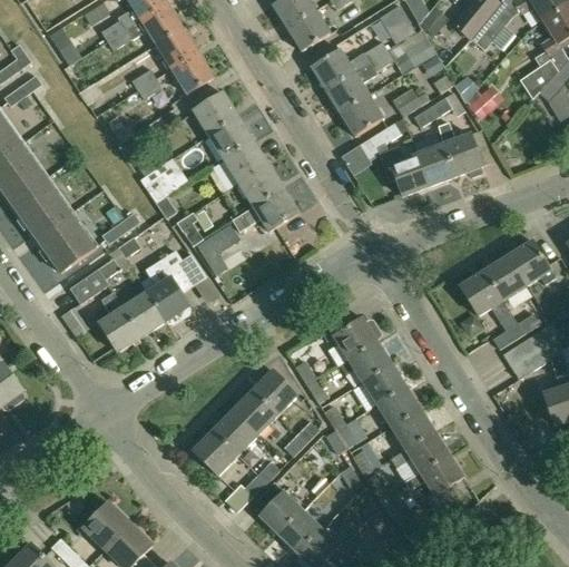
[(119,20),(100,31),(106,39),(106,40),(125,29),(139,19),(167,2),(165,0),(127,0),(131,7),(117,16),(119,20)]
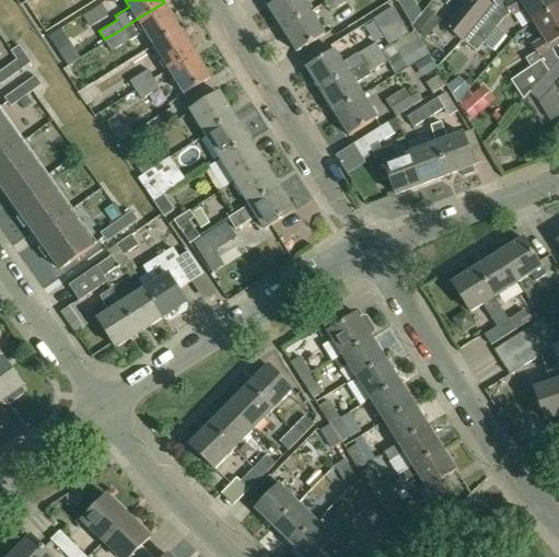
[(283,26),(312,9),(305,0),(274,0),(269,3),(283,26)]
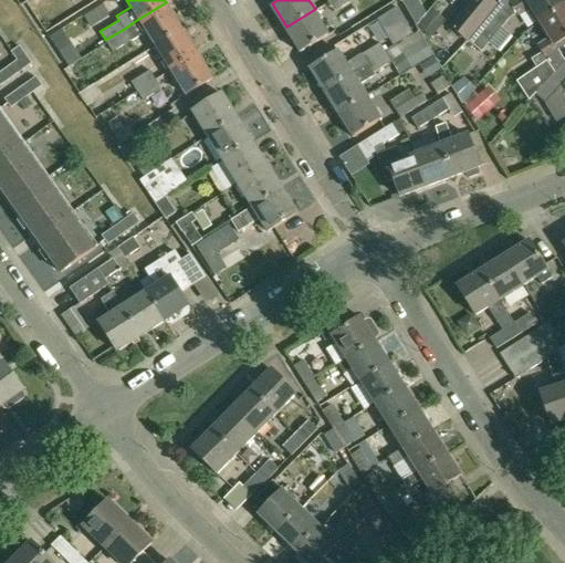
[(330,0),(327,1),(333,9),(348,0),(330,0)]
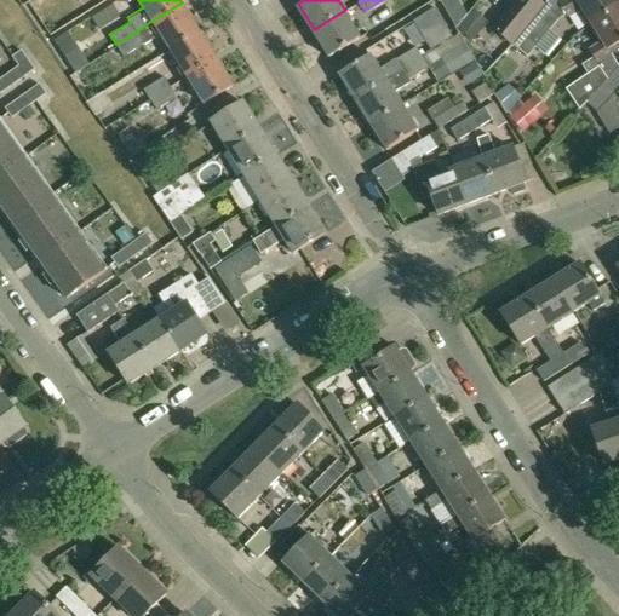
[(511,40),(544,1),(543,0),(514,0),(492,26),(511,40)]
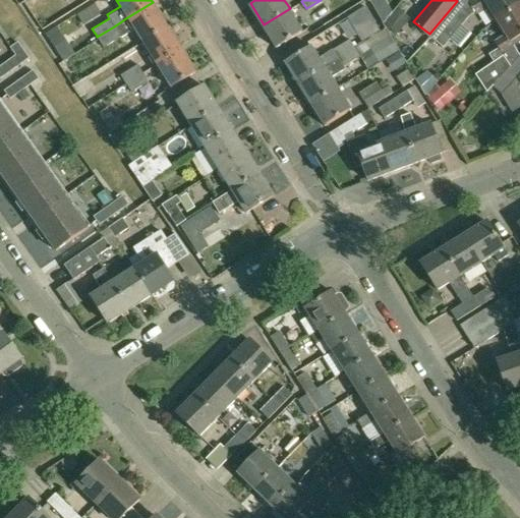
[(458,0),(457,1),(429,35),(443,45),(468,14),(476,9),(477,10),(488,3),(499,18),(519,4),(519,0),(458,0)]
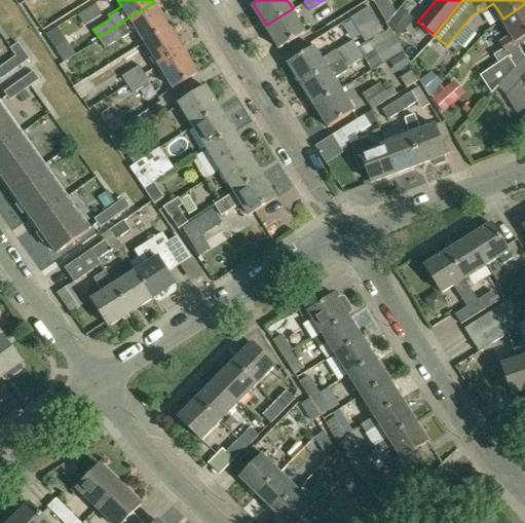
[(115,27),(98,37),(103,45),(120,35),(120,36),(135,28),(143,41),(169,26),(154,2),(128,17),(115,27)]
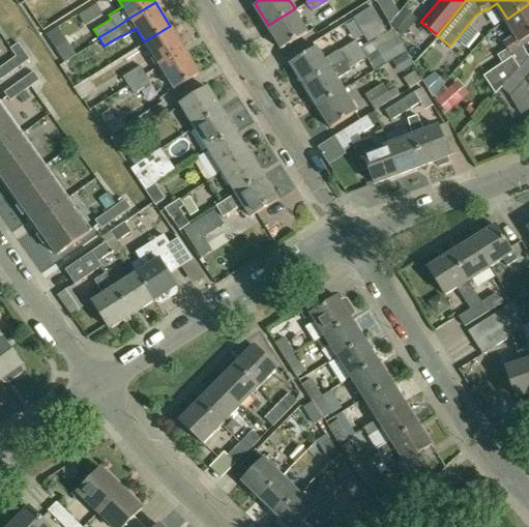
[(504,40),(507,47),(491,57),(490,60),(478,67),(495,91),(495,92),(528,56),(528,55),(521,44),(528,38),(528,4),(507,19),(516,33),(504,40)]
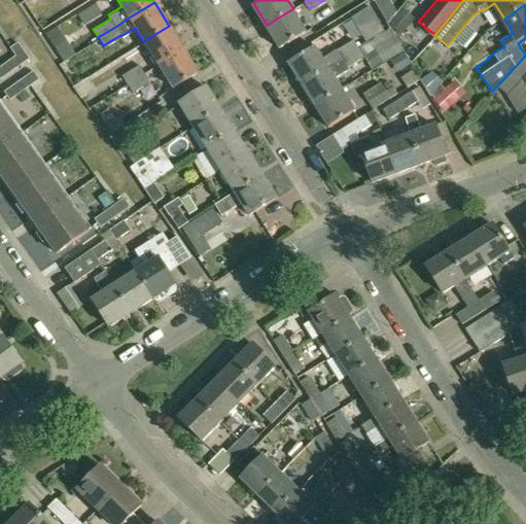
[(383,30),(369,5),(349,16),(364,41),(383,30)]
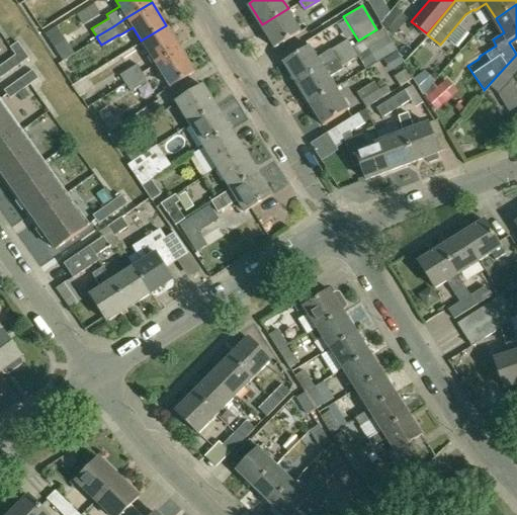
[(288,8),(262,24),(275,46),(302,29),(288,8)]
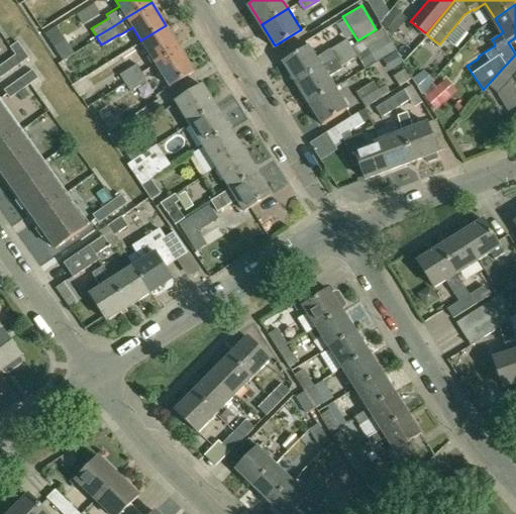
[(72,53),(55,25),(43,32),(61,60),(72,53)]
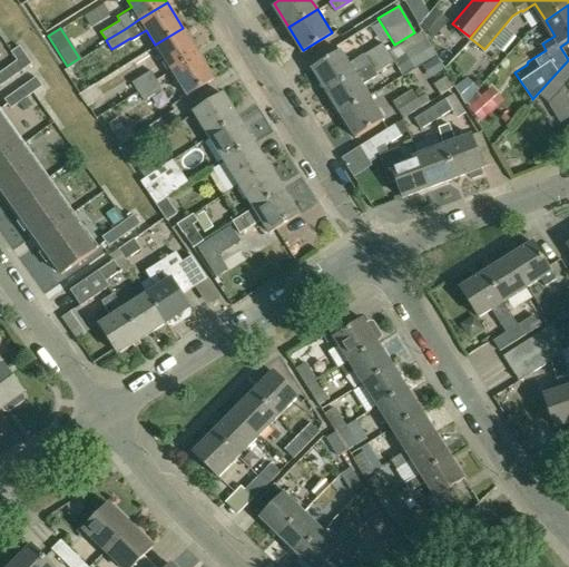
[(155,45),(164,58),(170,69),(198,52),(183,28),(155,45)]
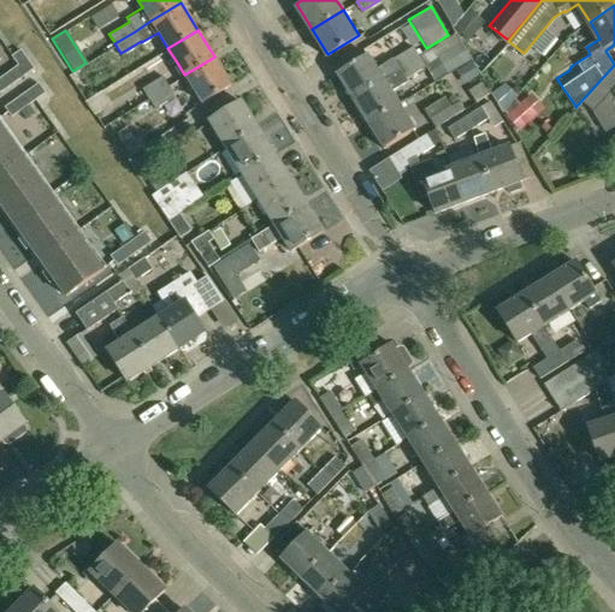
[(412,43),(377,65),(368,52),(337,70),(353,95),(419,55),(412,43)]
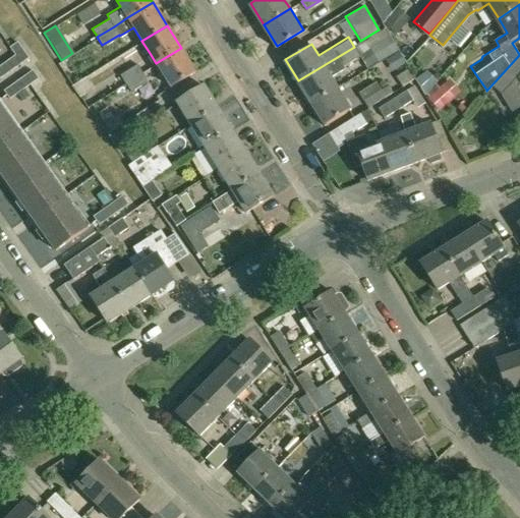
[(9,46),(14,53),(22,48),(17,40),(9,46)]
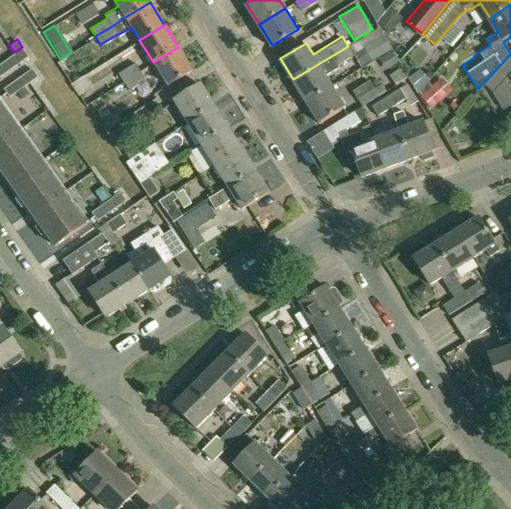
[(353,53),(348,46),(293,79),(306,100),(332,85),(325,74),(338,66),(336,64),(353,53)]
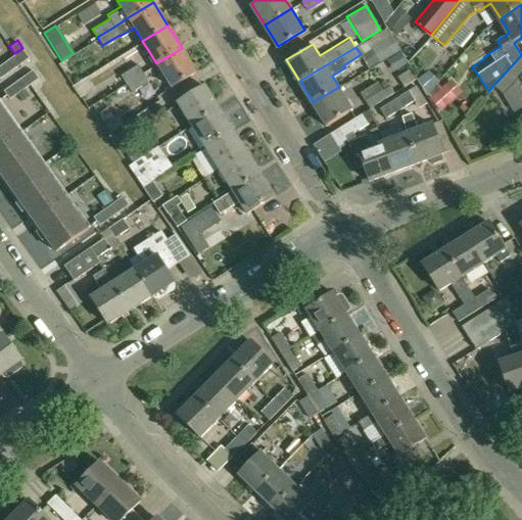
[(28,56),(22,48),(14,53),(20,61),(28,56)]
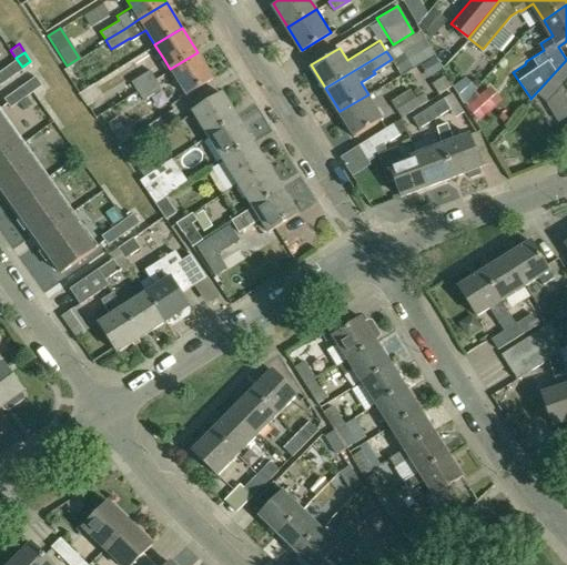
[(198,52),(170,69),(178,81),(185,94),(213,77),(198,52)]
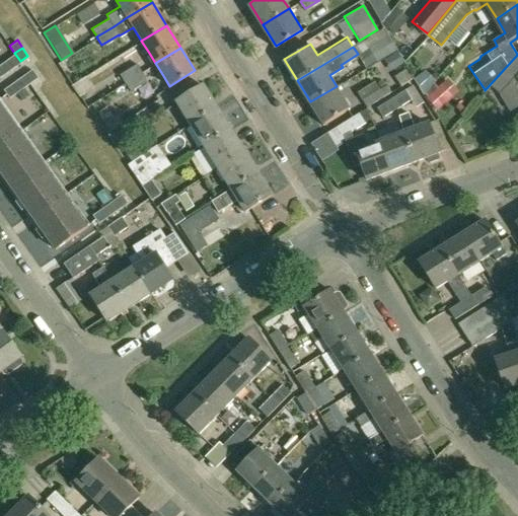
[(14,53),(8,58),(13,66),(20,61),(14,53)]
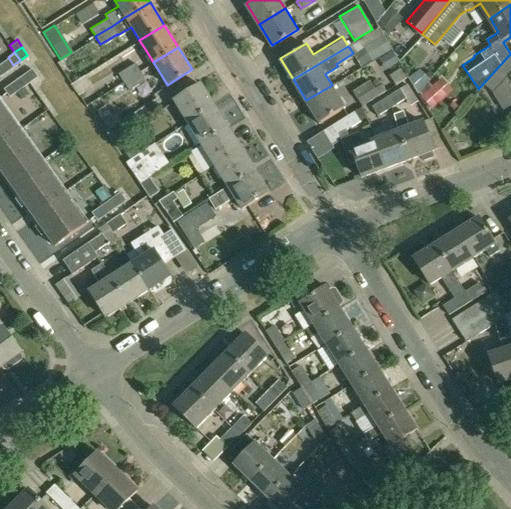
[(510,54),(478,89),(486,97),(507,73),(510,80),(510,54)]
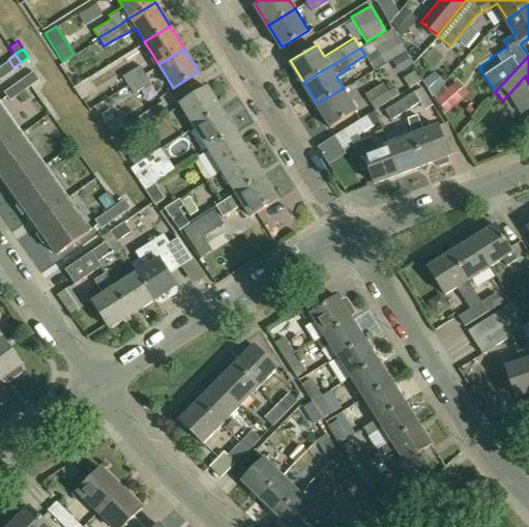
[(7,72),(13,67),(8,59),(1,64),(7,72)]
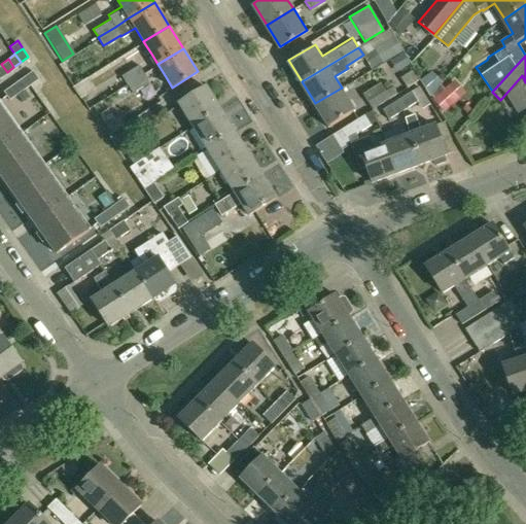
[(120,74),(127,83),(144,72),(138,63),(120,74)]
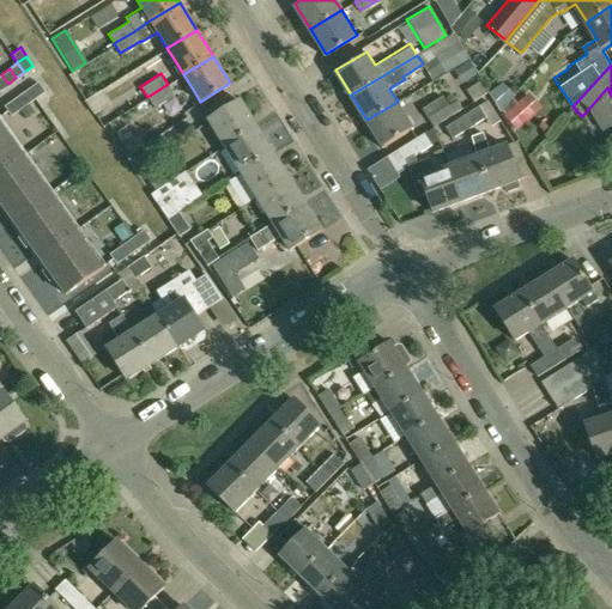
[(29,86),(36,97),(44,90),(37,80),(29,86)]
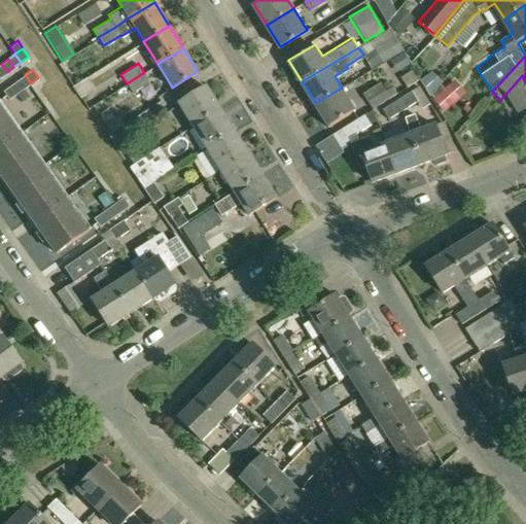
[(144,72),(127,83),(131,92),(149,80),(144,72)]
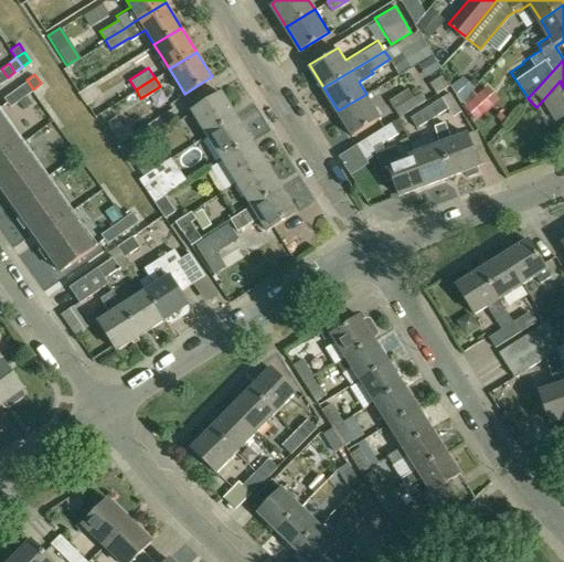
[(19,85),(25,94),(31,91),(33,89),(27,80),(19,85)]
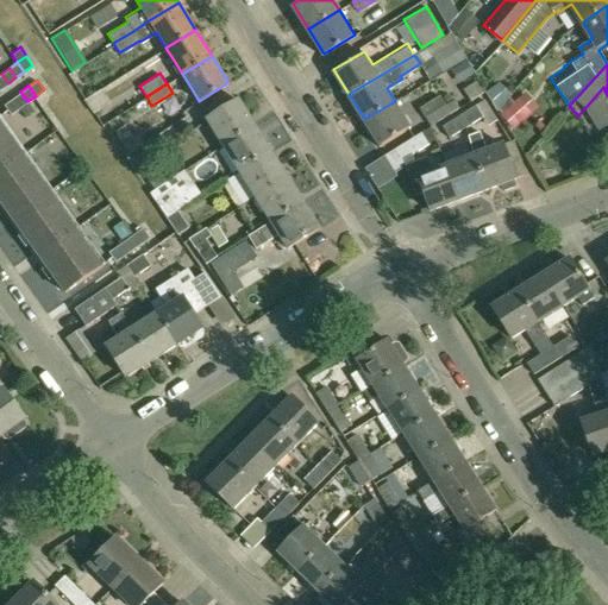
[(83,99),(92,111),(108,100),(100,88),(83,99)]
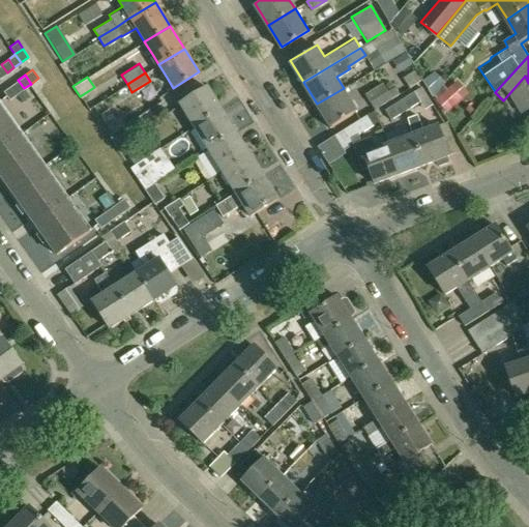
[(10,85),(17,93),(24,88),(18,80),(10,85)]
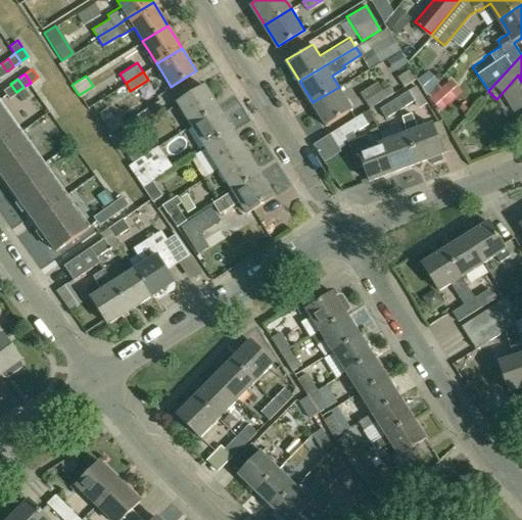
[(393,91),(388,84),(382,88),(377,80),(360,91),(369,106),(393,91)]
